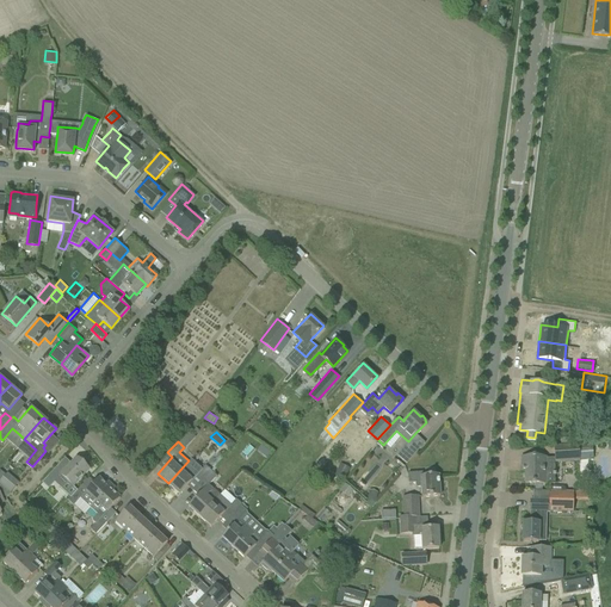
[(561,443),(554,444),(555,460),(580,459),(579,441),(575,443),(561,443)]
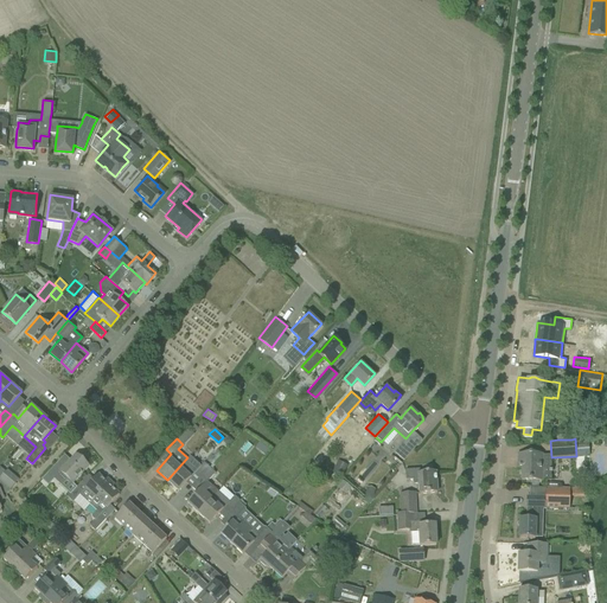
[(396,453),(403,459),(415,446),(407,440),(396,453)]
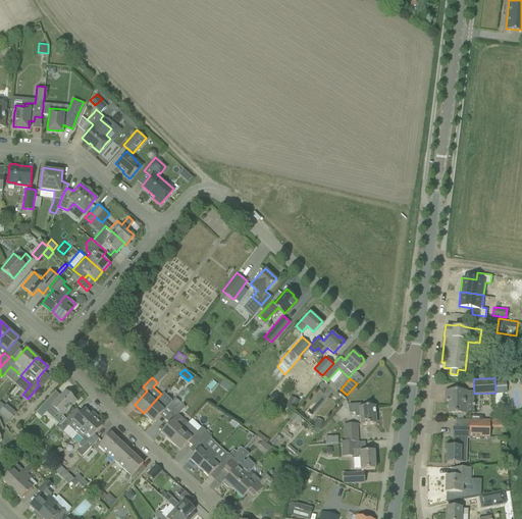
[(473,390),(467,388),(446,388),(446,397),(449,397),(449,412),(473,412),(473,390)]
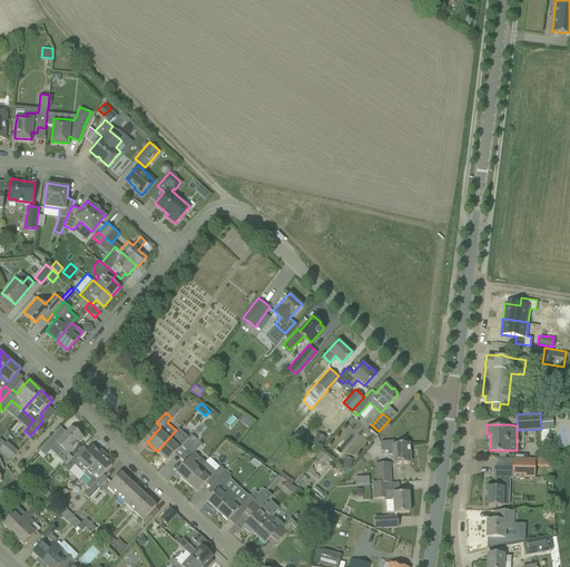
[(51,436),(45,442),(52,450),(56,453),(61,447),(67,452),(75,445),(82,436),(71,426),(58,440),(52,434),(51,436)]
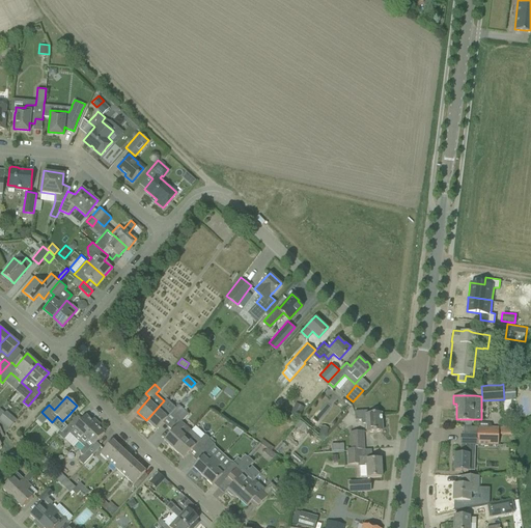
[(164,400),(146,420),(156,428),(163,420),(170,412),(174,416),(183,408),(178,403),(175,406),(167,397),(164,400)]
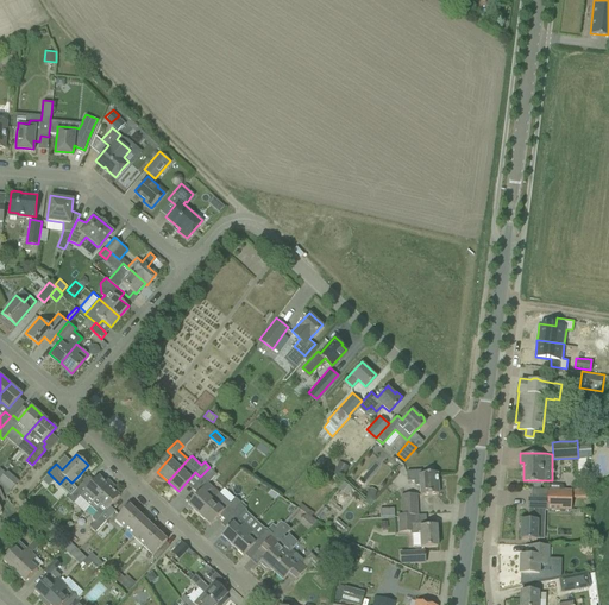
[(343,477),(349,465),(339,460),(333,471),(343,477)]
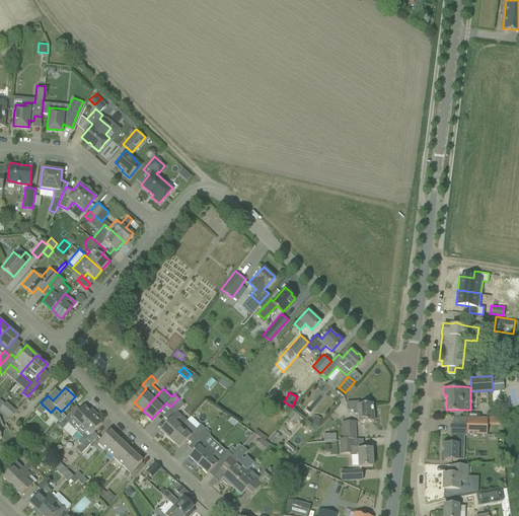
[(166,421),(159,429),(169,438),(187,419),(178,412),(177,410),(183,402),(178,398),(170,407),(163,415),(168,419),(166,421)]
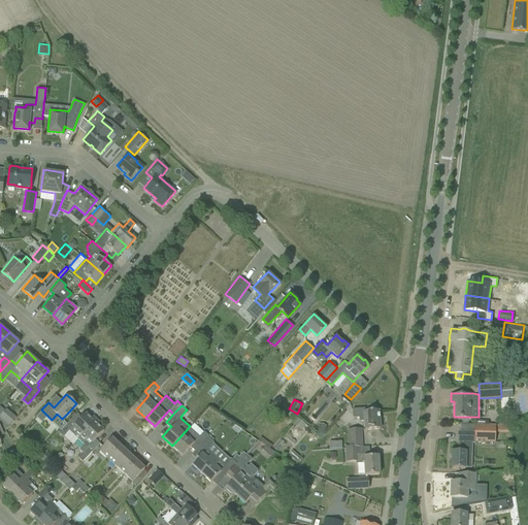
[(364,406),(352,407),(353,416),(359,416),(359,420),(364,419),(365,428),(380,427),(378,408),(365,409),(364,406)]
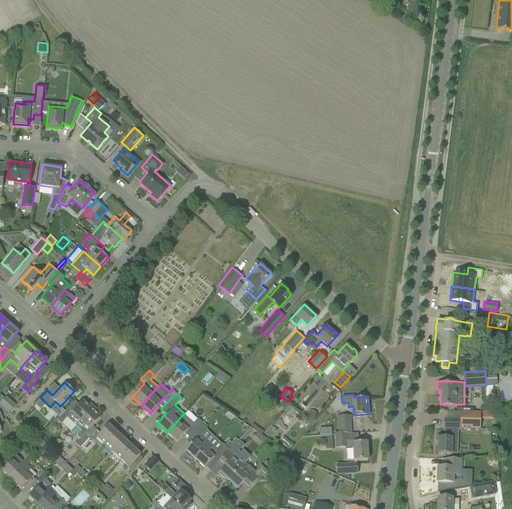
[(0,405),(6,416),(16,403),(6,395),(4,397),(0,401),(0,405)]
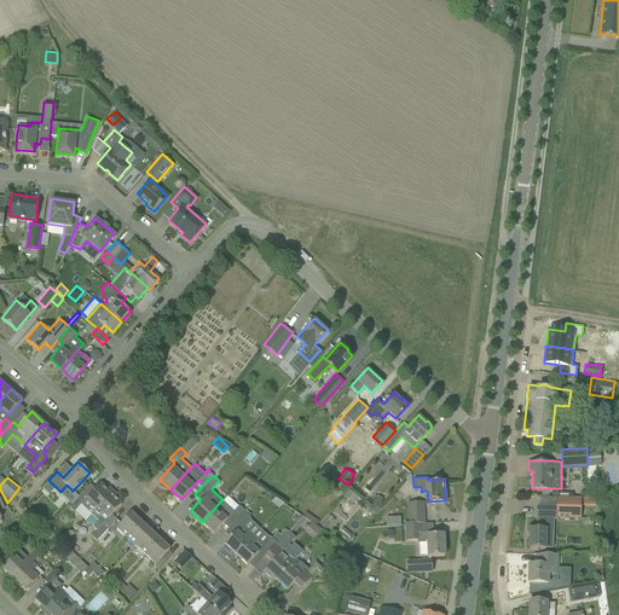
[(79,493),(69,504),(74,510),(75,509),(86,518),(91,512),(110,492),(99,482),(91,491),(88,494),(82,489),(79,493)]
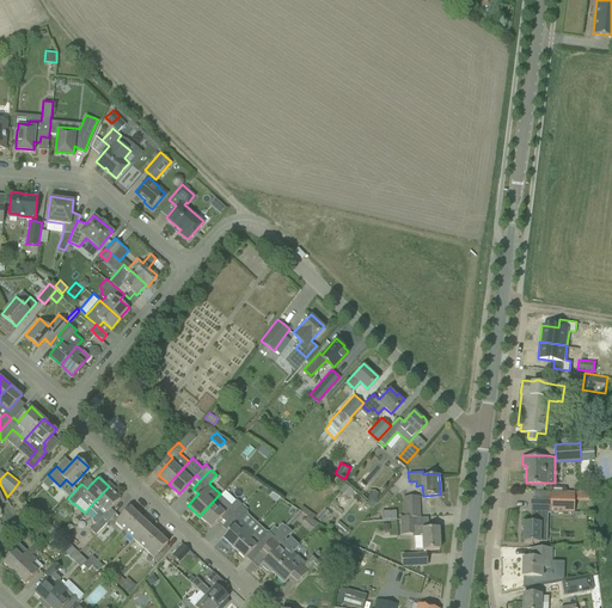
[(346,483),(341,489),(349,496),(354,490),(346,483)]
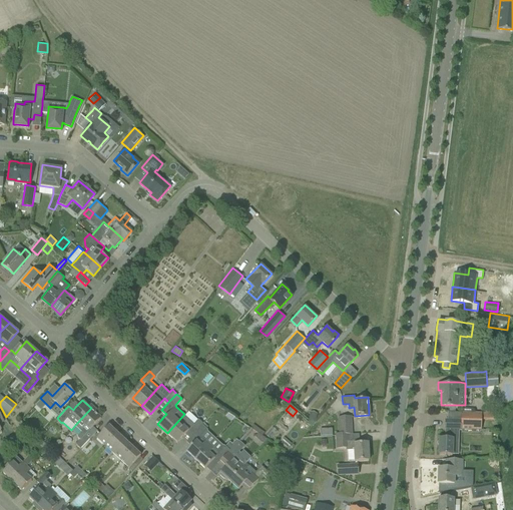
[(100,417),(91,408),(75,425),(81,431),(77,435),(80,438),(75,443),(80,447),(89,438),(84,434),(89,428),(90,428),(100,417)]
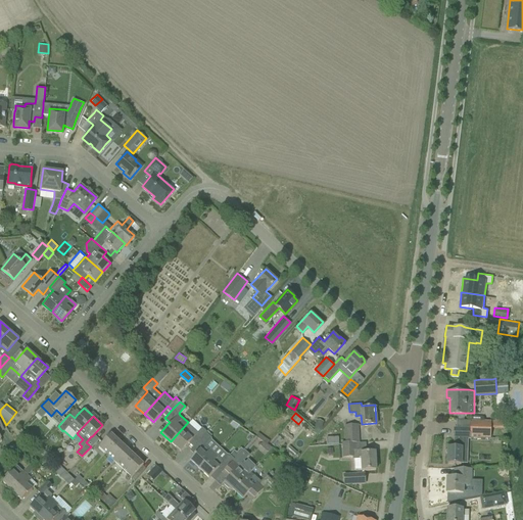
[(322,421),(315,419),(313,427),(313,429),(312,430),(316,433),(320,429),(322,421)]
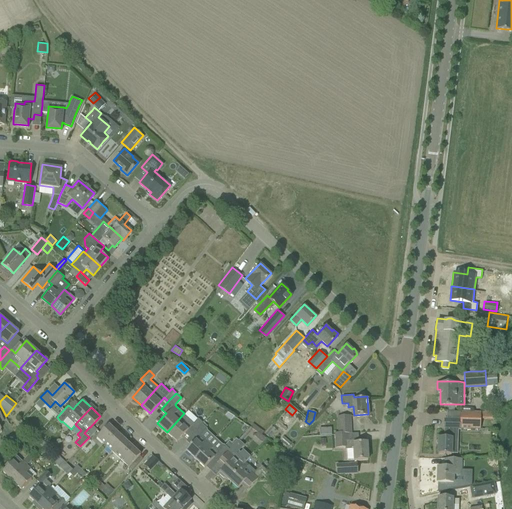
[(466,427),(479,428),(480,428),(480,417),(492,418),(492,410),(473,410),(473,411),(460,410),(460,418),(444,418),(444,419),(444,426),(444,436),(438,436),(438,452),(453,453),(453,436),(458,436),(459,428),(466,428),(466,427)]
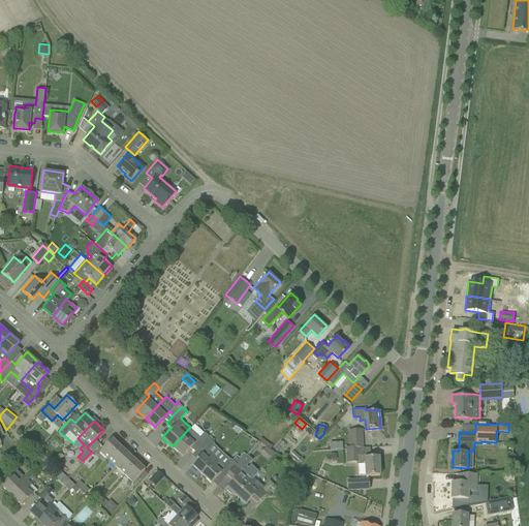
[(195,440),(200,444),(209,434),(205,430),(199,435),(190,427),(173,446),(182,455),(189,447),(195,440)]
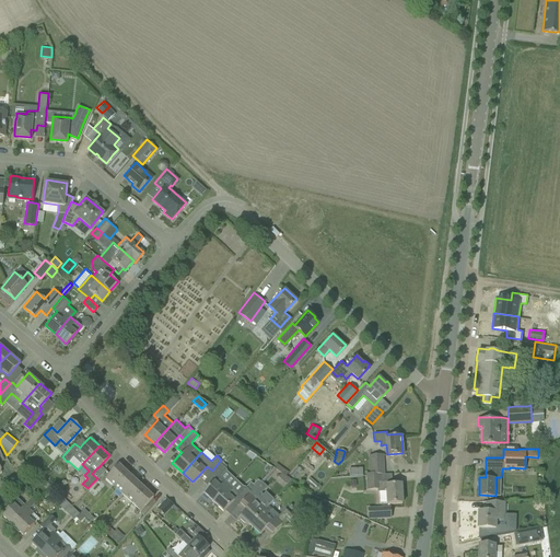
[(372,454),(369,454),(370,473),(380,473),(384,473),(383,453),(372,454)]
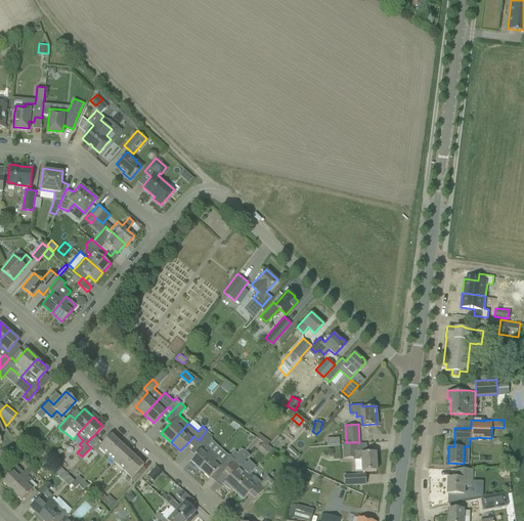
[(29,425),(27,428),(37,437),(41,433),(35,427),(34,429),(29,425)]
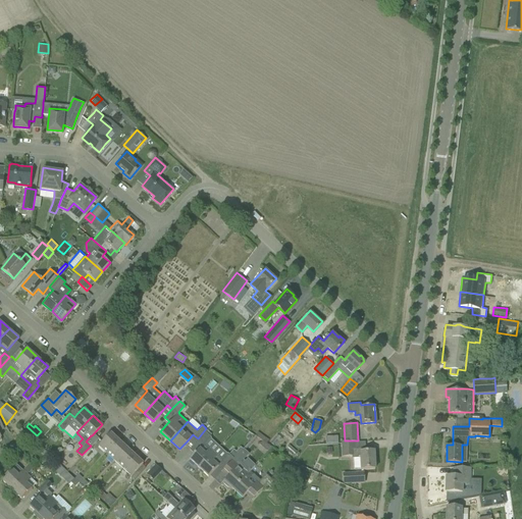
[(199,466),(213,451),(204,442),(210,434),(206,430),(207,429),(206,428),(198,438),(197,439),(202,444),(189,458),(199,466)]
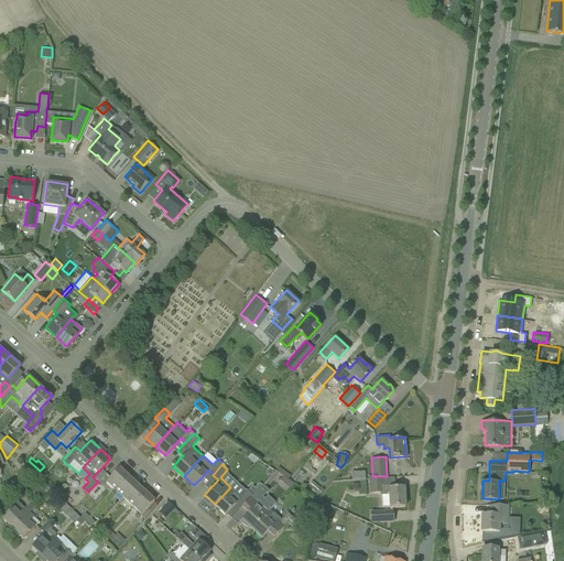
[(115,488),(128,475),(119,466),(106,479),(115,488)]
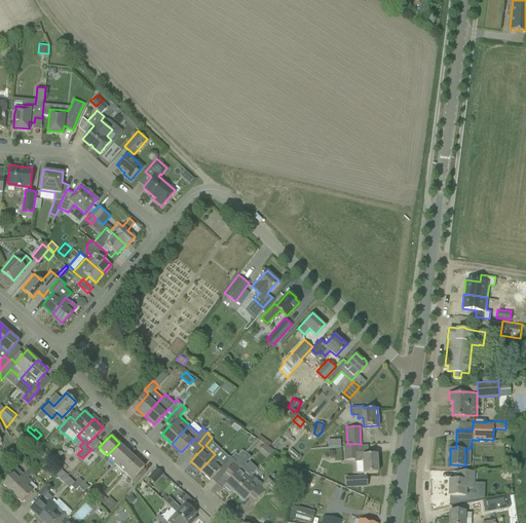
[(119,443),(107,455),(115,462),(127,450),(119,443)]
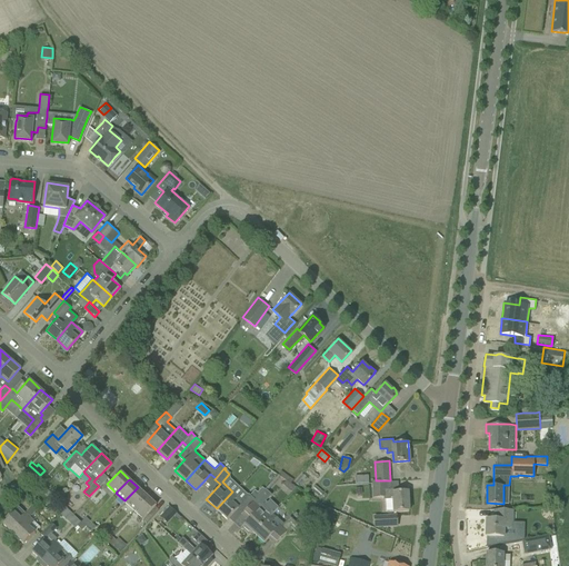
[(376,480),(371,480),(372,496),(383,496),(383,498),(385,498),(386,509),(392,509),(392,510),(398,510),(409,509),(408,490),(395,492),(395,488),(386,488),(386,480),(376,480)]
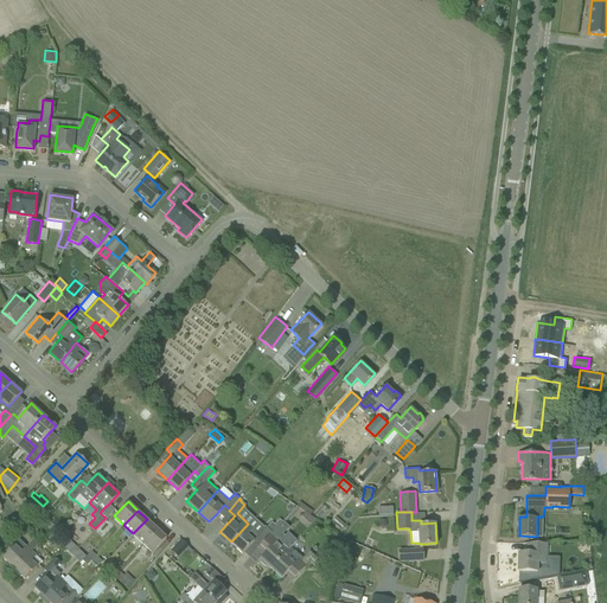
[(248,524),(231,541),(242,552),(250,544),(256,537),(261,541),(272,531),(282,520),(280,518),(274,524),(272,521),(267,526),(266,525),(259,533),(248,524)]
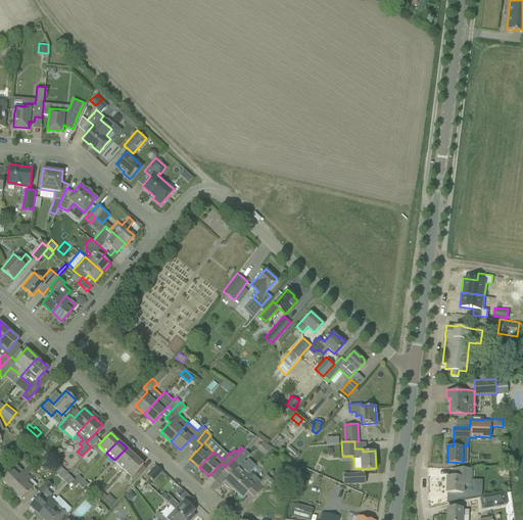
[(114,460),(123,468),(135,455),(127,447),(114,460)]
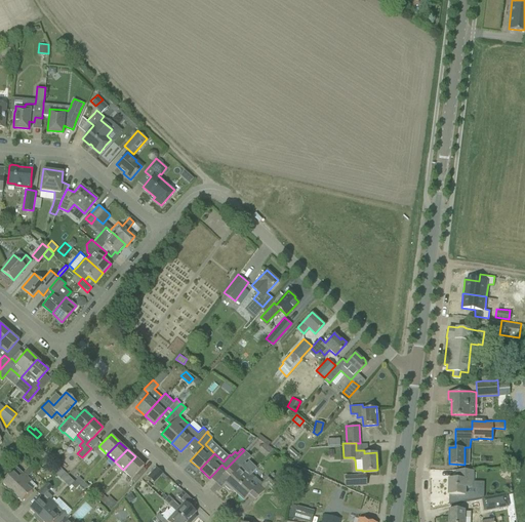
[(52,450),(48,454),(49,454),(52,458),(53,459),(57,455),(52,450)]
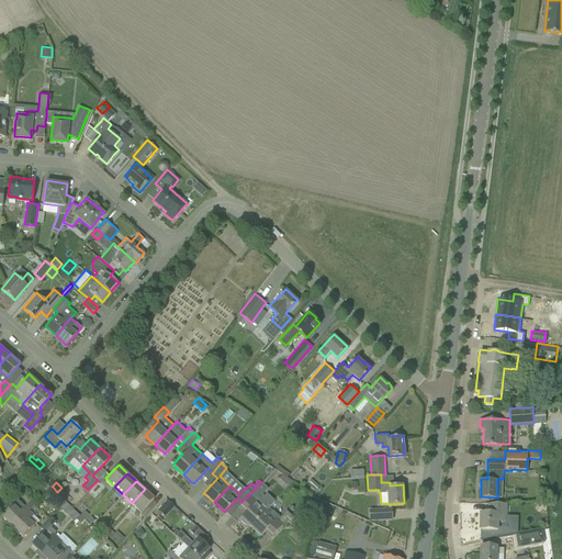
[(243,502),(238,506),(244,512),(240,516),(242,516),(240,518),(245,523),(247,521),(250,525),(268,506),(274,500),(266,493),(263,496),(260,494),(267,488),(261,482),(251,492),(242,502),(243,502)]
